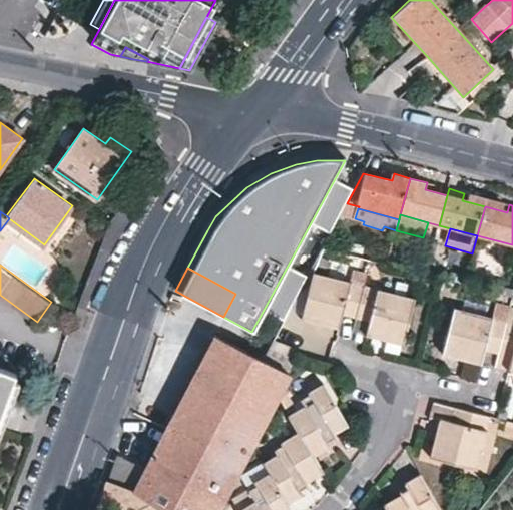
[(344,315),(356,319),(364,288),(313,275),(301,321),(325,328),(327,320),(342,325),(344,315)]
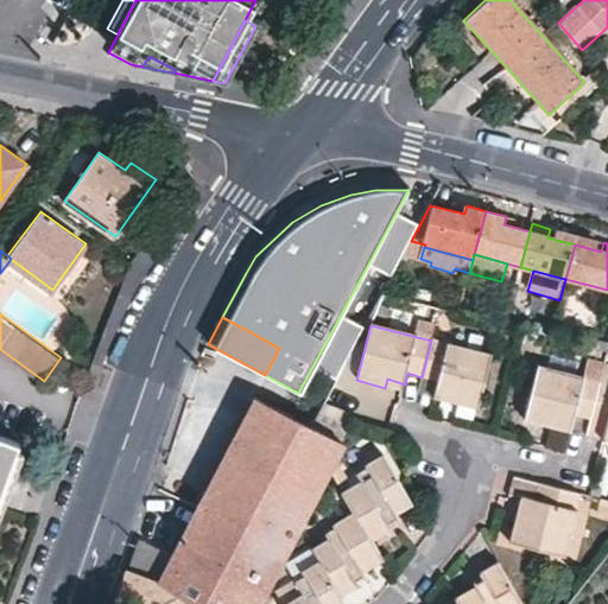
[(454,396),(451,405),(479,412),(492,356),(431,341),(422,377),(439,381),(436,392),(454,396)]
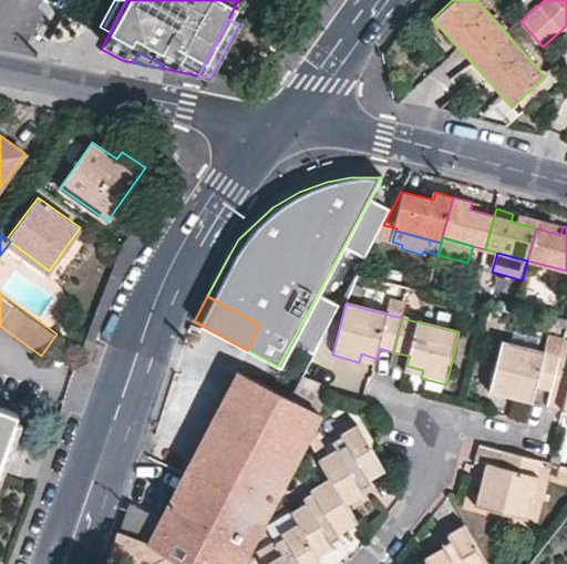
[(555,328),(566,330),(566,321),(557,319),(555,328)]
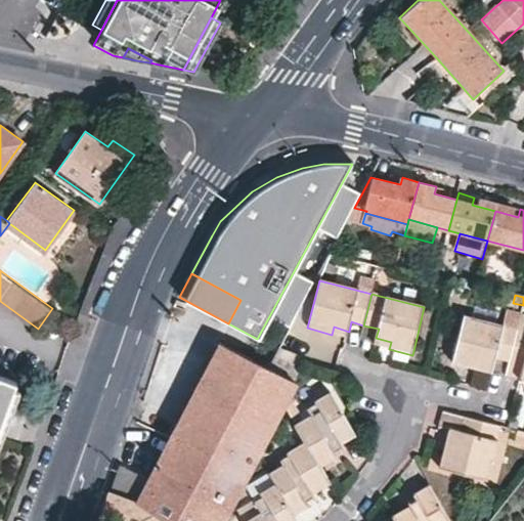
[(510,362),(518,331),(521,317),(521,315),(508,312),(504,328),(464,317),(451,365),(474,372),(476,364),(491,368),(493,358),(510,362)]
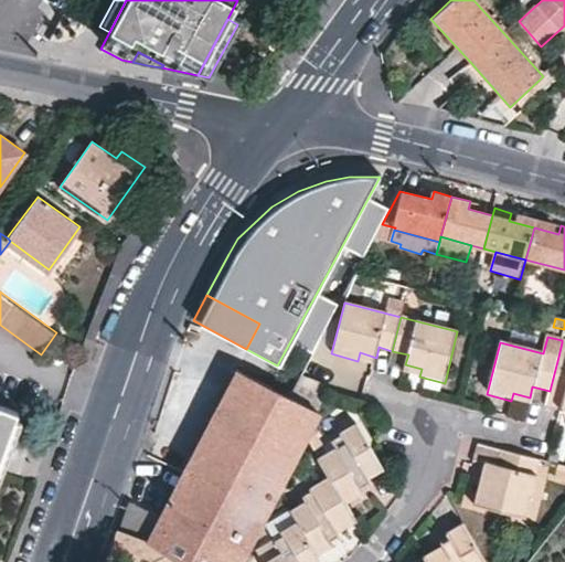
[(564,342),(562,342),(558,357),(550,391),(564,394),(562,405),(564,406),(564,342)]
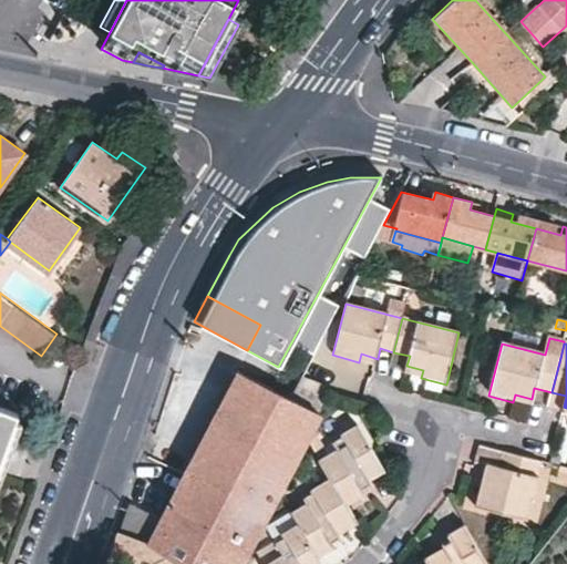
[(361,354),(359,362),(374,367),(378,359),(361,354)]
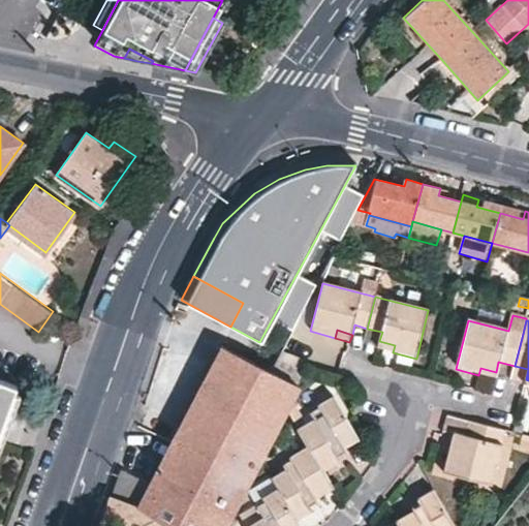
[(395,345),(379,341),(377,348),(393,352),(395,345)]
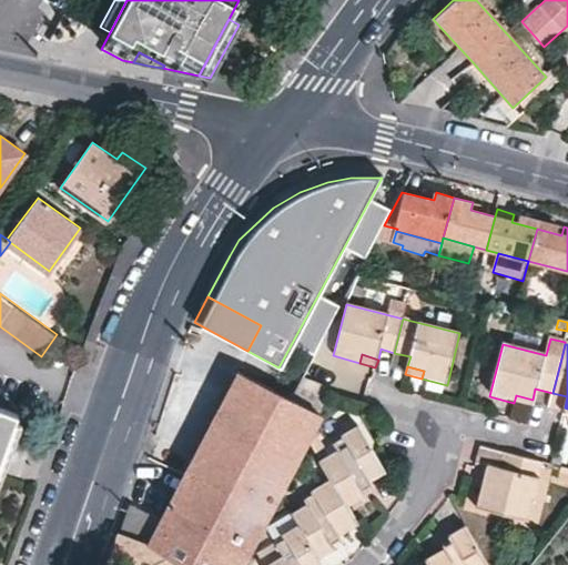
[(243,564),(320,409),(237,371),(211,427),(200,454),(196,452),(179,496),(139,478),(122,527),(123,527),(155,540),(145,564),(243,564)]
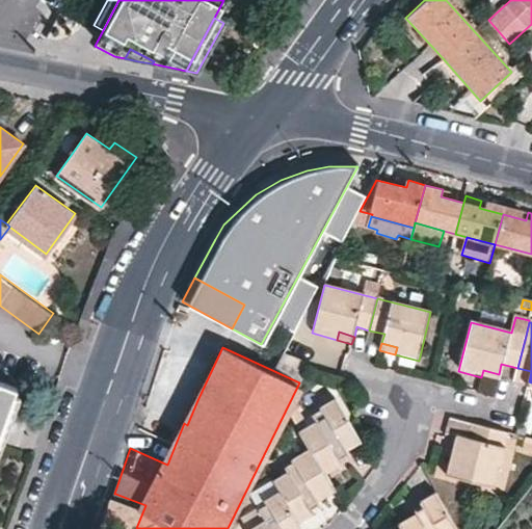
[(497,380),(499,374),(483,370),(481,377),(497,380)]
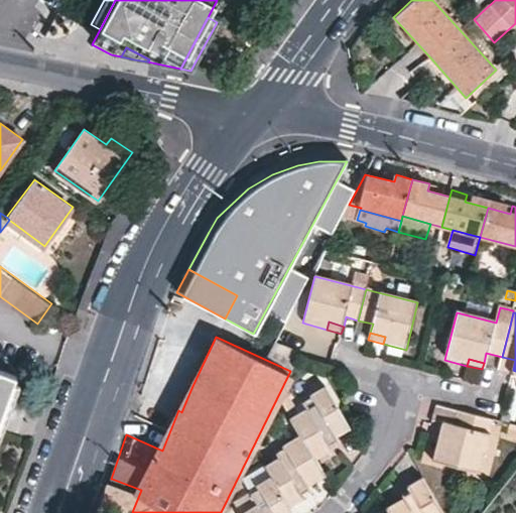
[(0,422),(2,416),(5,409),(18,375),(0,369),(0,422)]
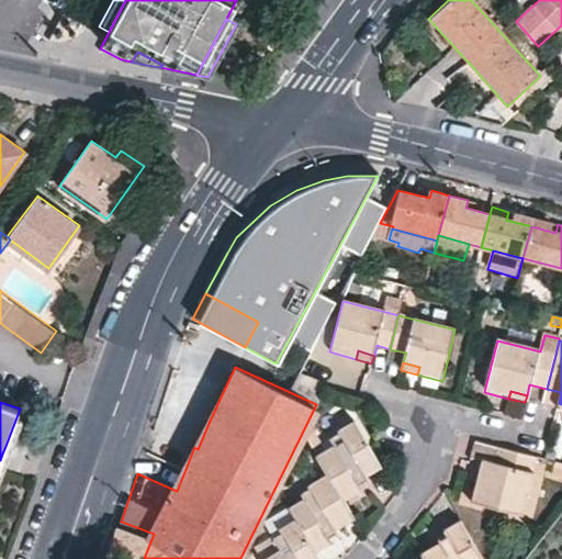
[(209,423),(164,402),(154,428),(194,447),(198,449),(209,423)]
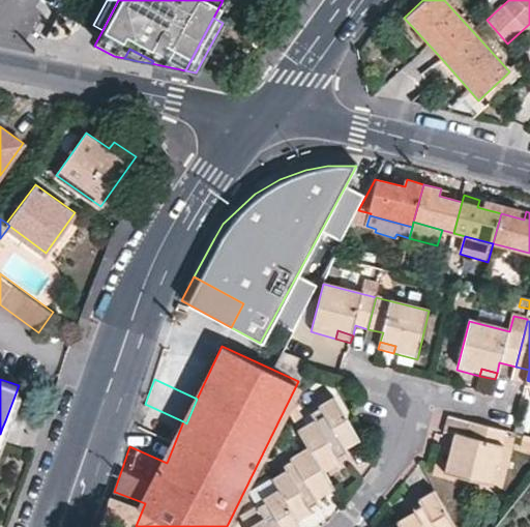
[(312,445),(324,469),(343,460),(342,456),(350,450),(348,446),(361,439),(335,394),(322,403),(323,407),(316,411),(318,416),(301,427),(312,445)]
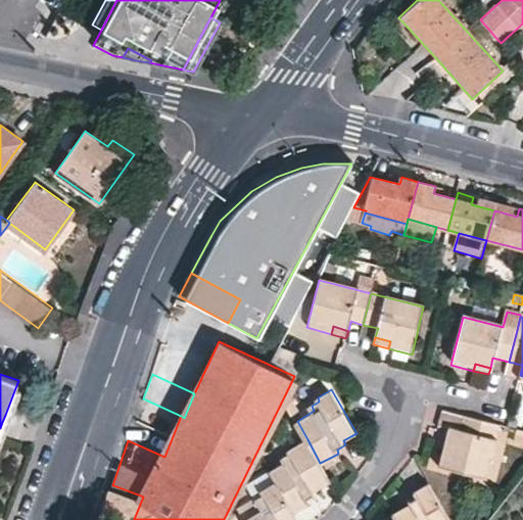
[(457,431),(461,432),(464,420),(465,416),(442,411),(439,427),(448,429),(457,431)]
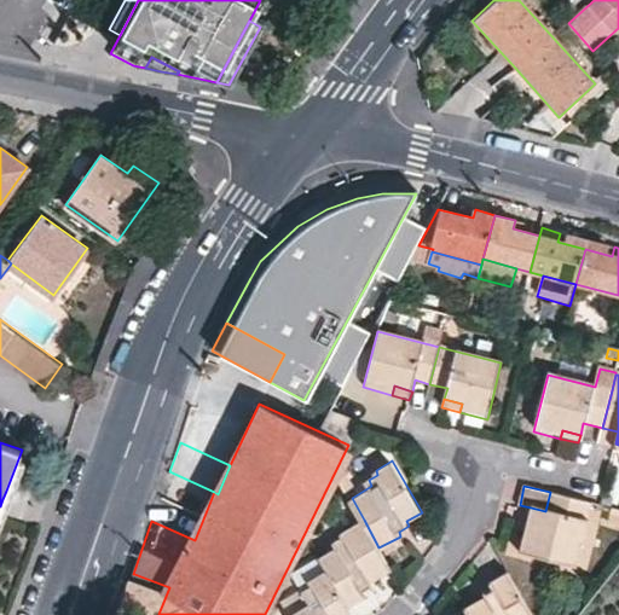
[(536,528),(527,526),(521,552),(576,567),(588,523),(584,522),(588,506),(549,497),(545,511),(541,510),(536,528)]
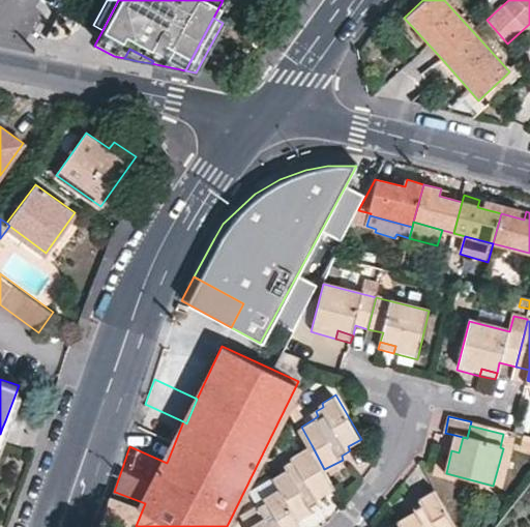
[(459,452),(463,437),(454,435),(451,450),(459,452)]
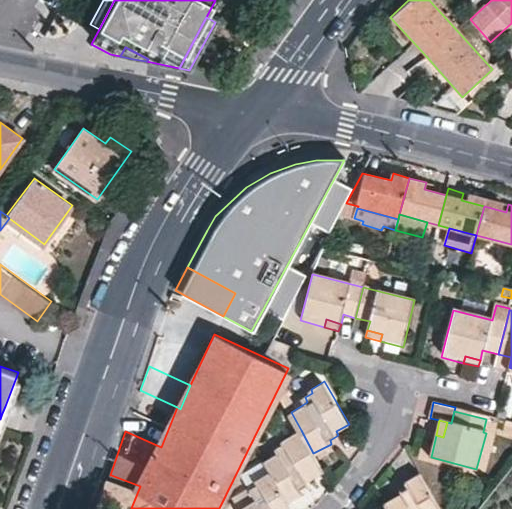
[(272,470),(290,502),(305,494),(303,491),(311,487),(308,483),(325,474),(313,453),(301,430),(284,439),(286,442),(279,446),(281,450),(266,457),(272,470)]
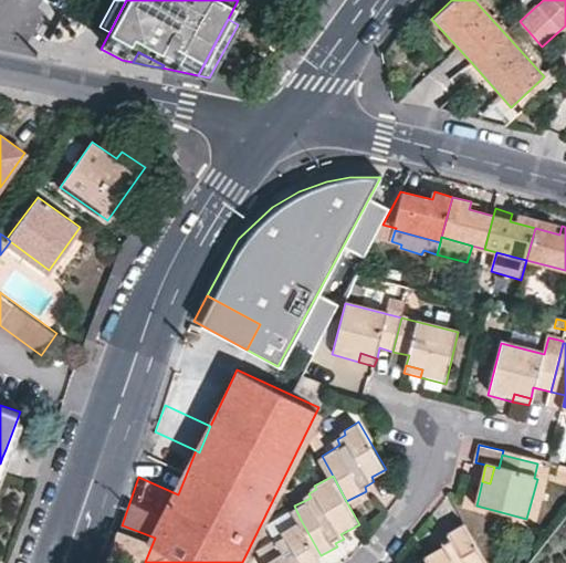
[(324,562),(321,555),(301,520),(285,528),(289,534),(280,539),(286,552),(270,562),(324,562)]
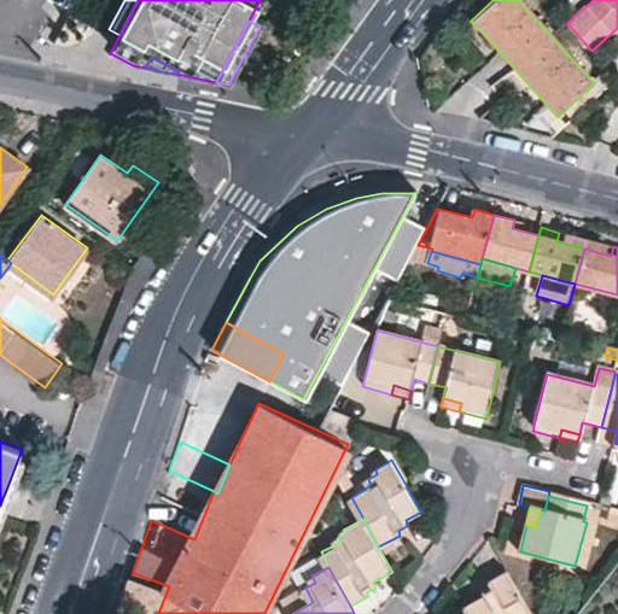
[(158,613),(169,586),(134,573),(120,612),(118,613),(158,613)]
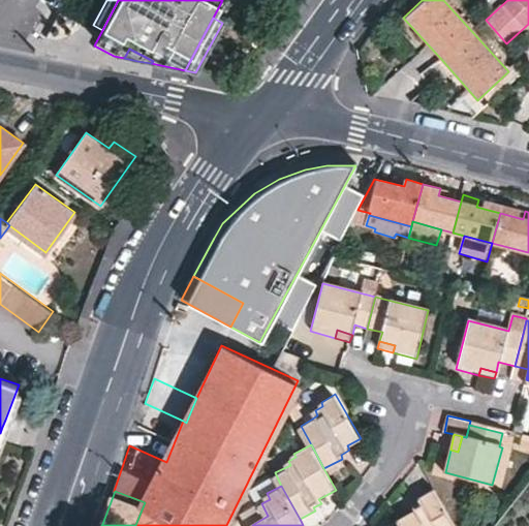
[(448,525),(432,496),(418,503),(419,506),(411,512),(413,515),(394,525),(448,525)]
